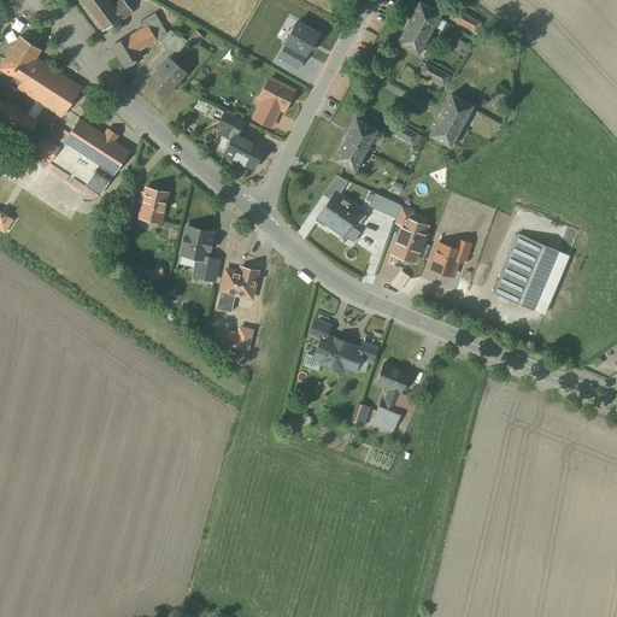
[(107,0),(77,0),(101,31),(106,28),(107,30),(110,33),(113,33),(116,33),(118,31),(121,28),(121,25),(119,22),(133,12),(122,0),(119,0),(112,6),(107,0)]
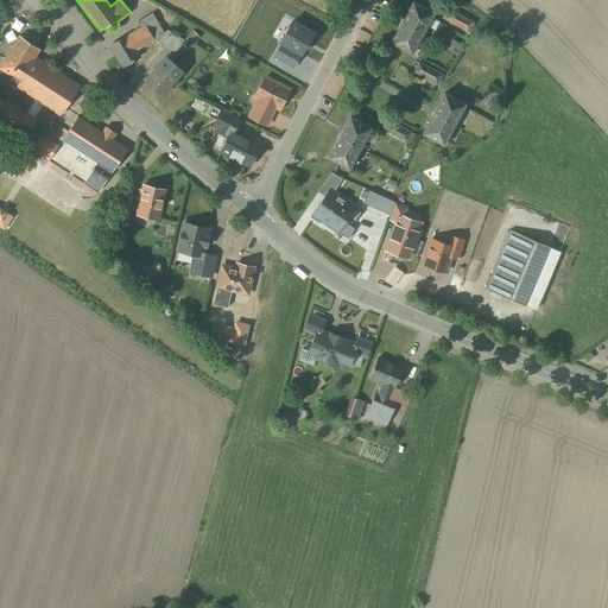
[(437,13),(415,1),(393,43),(415,55),(437,13)]
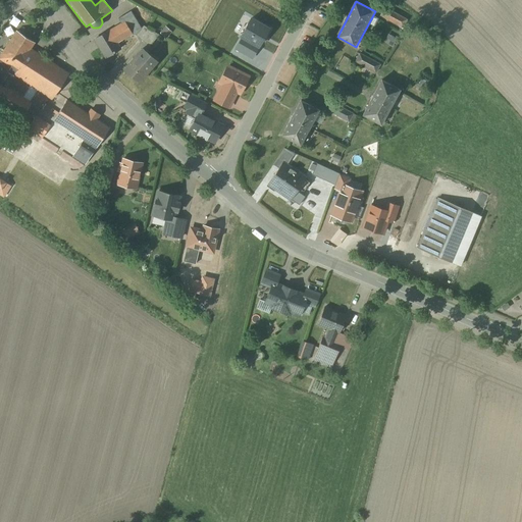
[(407,20),(385,9),(381,16),(403,29),(407,20)]
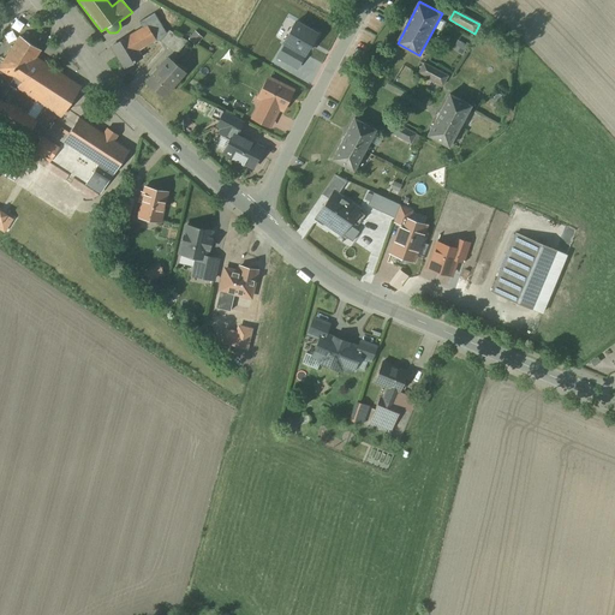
[(141,22),(143,28),(148,25),(156,40),(156,41),(160,41),(177,55),(189,41),(171,31),(167,34),(155,13),(141,22)]
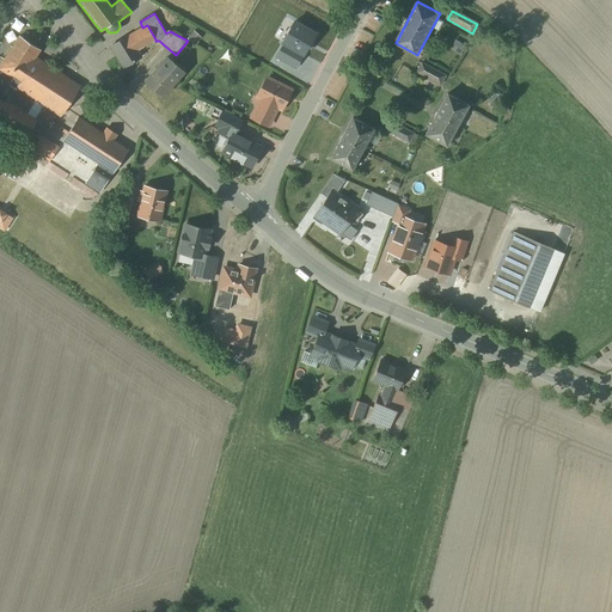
[(316,34),(294,22),(282,43),(285,43),(304,54),(316,34)]
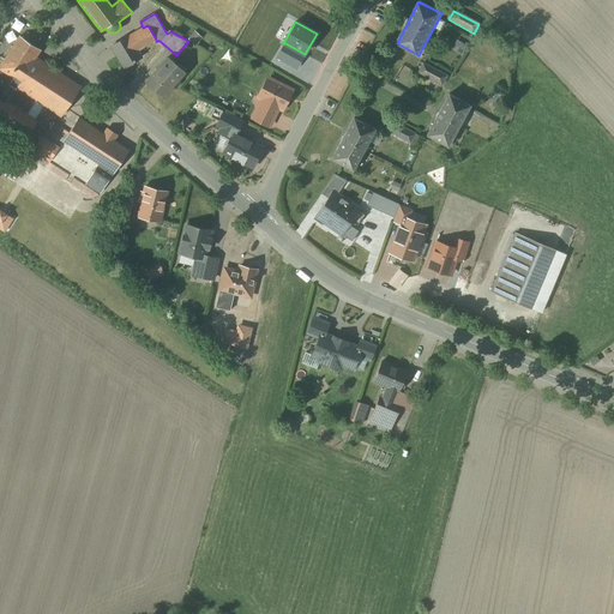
[(138,50),(156,41),(156,40),(148,25),(143,28),(113,46),(125,67),(142,58),(138,50)]
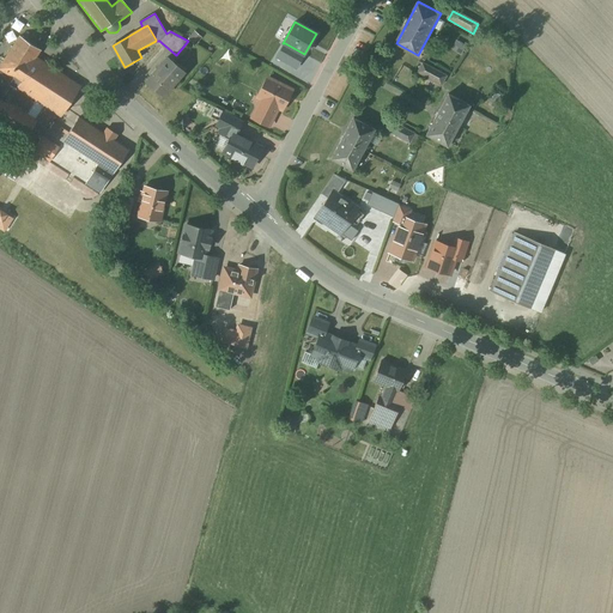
[(195,44),(202,37),(196,32),(189,40),(195,44)]
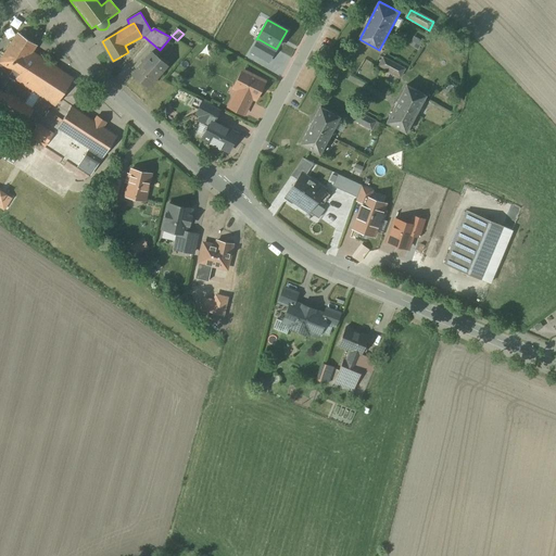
[(15,98),(24,85),(42,59),(33,53),(38,46),(19,33),(5,52),(3,51),(0,55),(0,67),(10,74),(1,89),(15,98)]
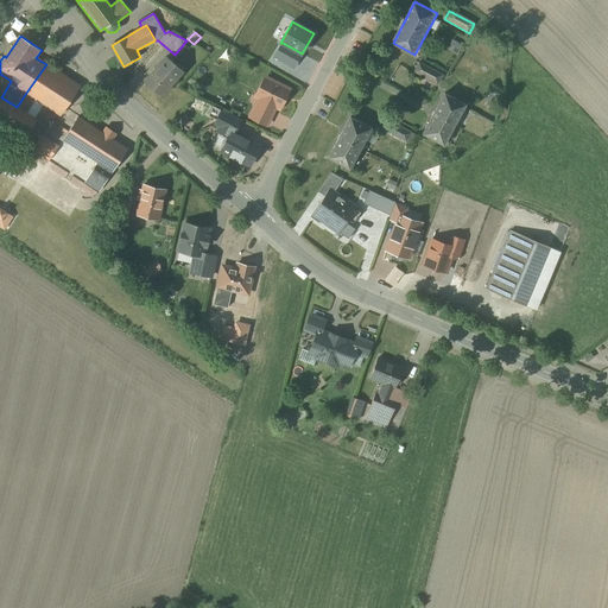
[(293,68),(302,54),(283,43),(276,57),(293,68)]
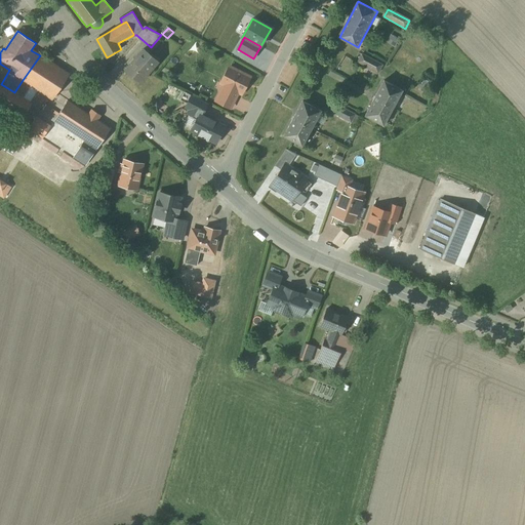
[(158,62),(147,52),(145,54),(142,51),(125,71),(140,83),(158,62)]
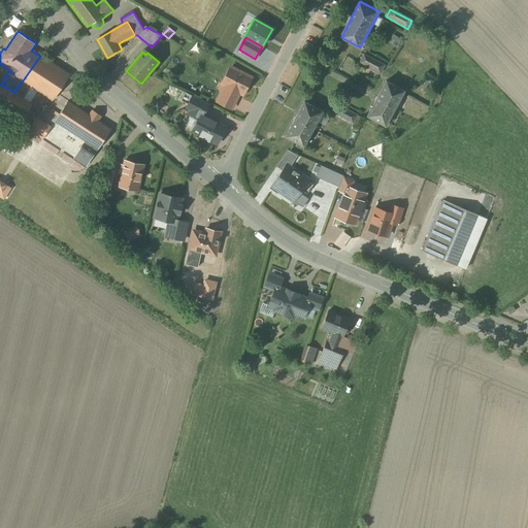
[(70,75),(40,56),(23,80),(54,100),(70,75)]
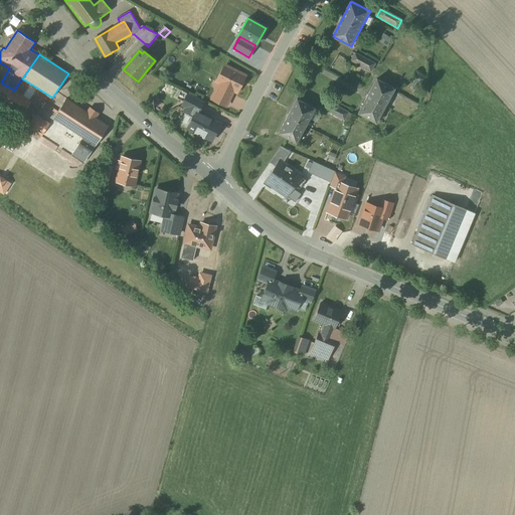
[(372,72),(375,64),(355,54),(351,61),(372,72)]
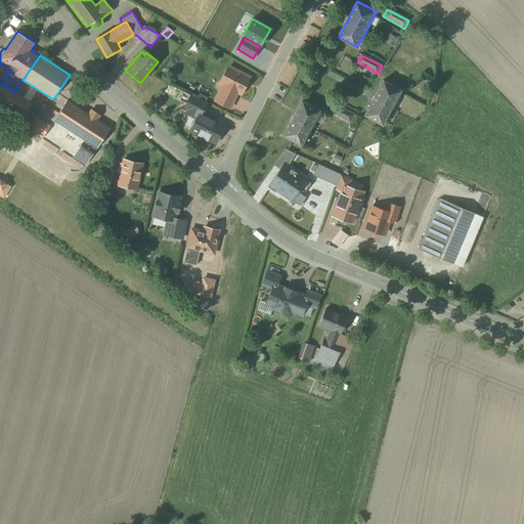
[(0,84),(1,84),(9,70),(0,63),(0,84)]
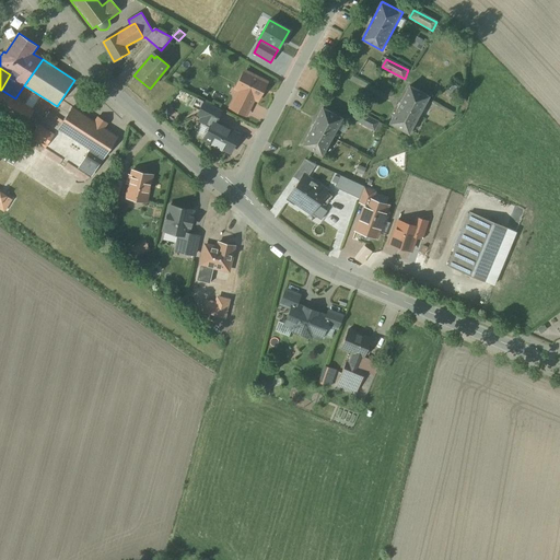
[(240,91),(236,97),(251,105),(255,98),(258,100),(267,83),(245,72),(236,90),(240,91)]
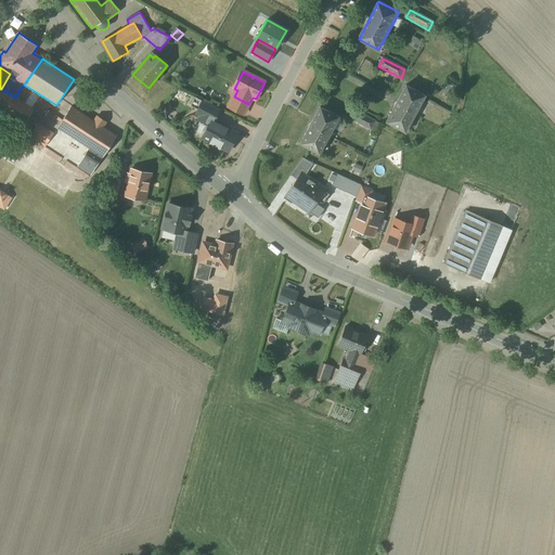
[(426,94),(407,87),(386,123),(407,131),(426,94)]
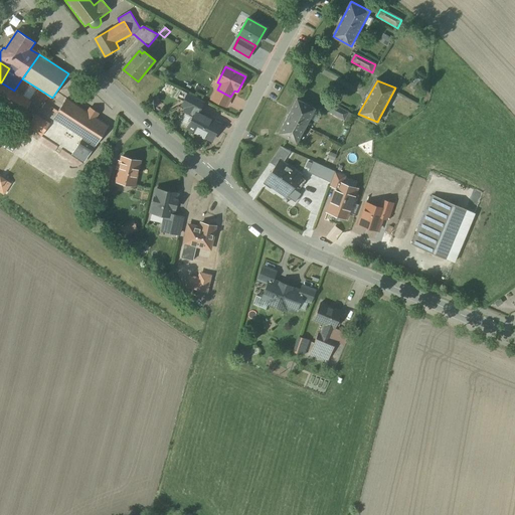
[(32,103),(14,91),(1,82),(0,82),(0,101),(23,116),(32,103)]
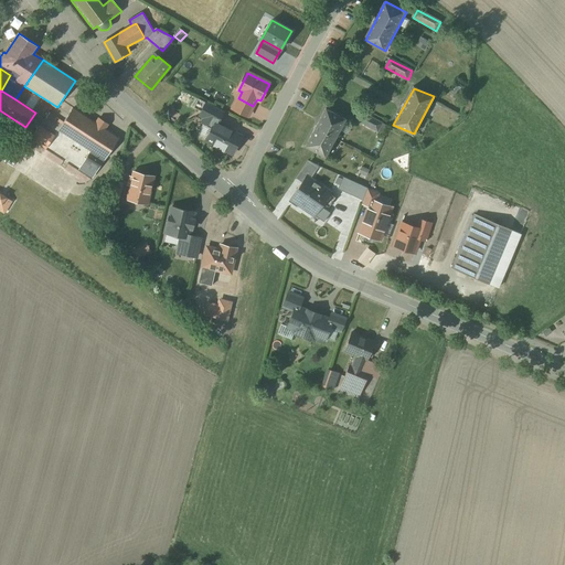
[(248,116),(253,106),(238,98),(233,108),(248,116)]
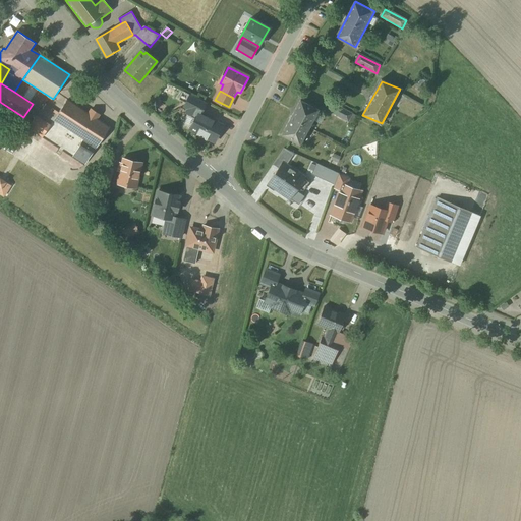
[(184,107),(189,109),(200,115),(201,114),(207,103),(190,95),(184,107)]
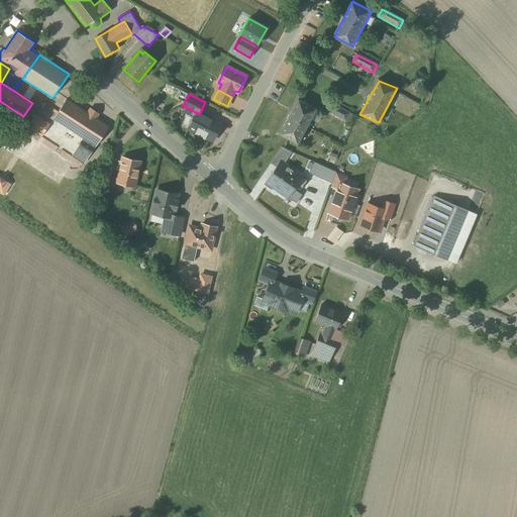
[(94,144),(107,124),(68,98),(55,118),(94,144)]
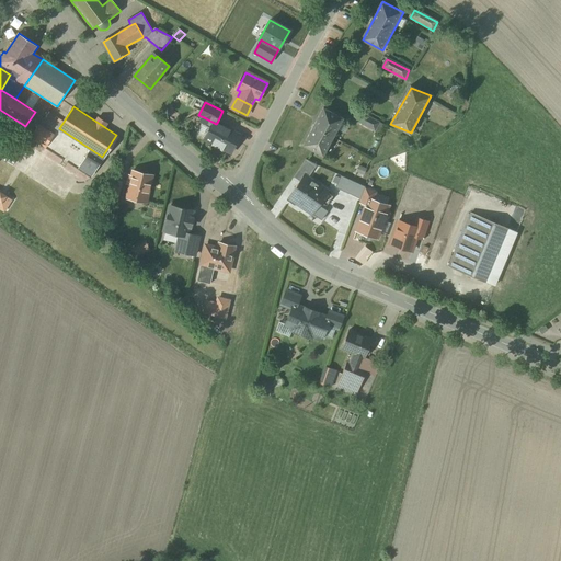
[(344,118),(324,109),(304,146),(323,156),(344,118)]
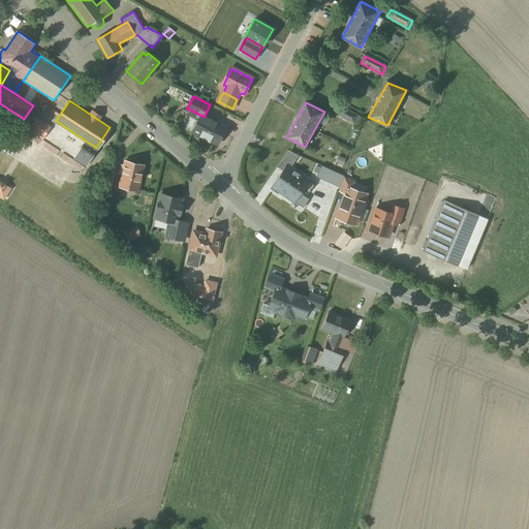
[(359,116),(338,104),(334,113),(354,124),(359,116)]
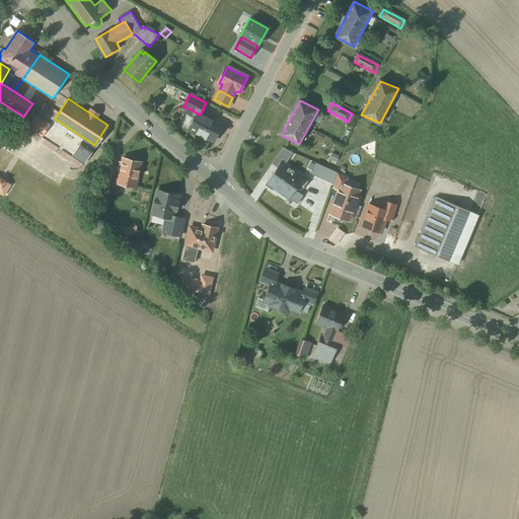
[(206,117),(201,114),(200,115),(189,108),(187,113),(196,118),(192,126),(190,130),(197,133),(196,134),(206,139),(207,138),(214,142),(222,126),(215,122),(215,121),(207,116),(206,117)]
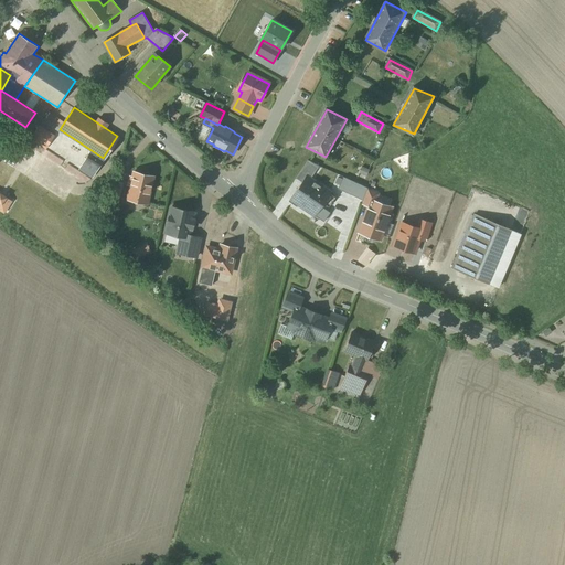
[(76,151),(40,127),(31,139),(68,163),(76,151)]
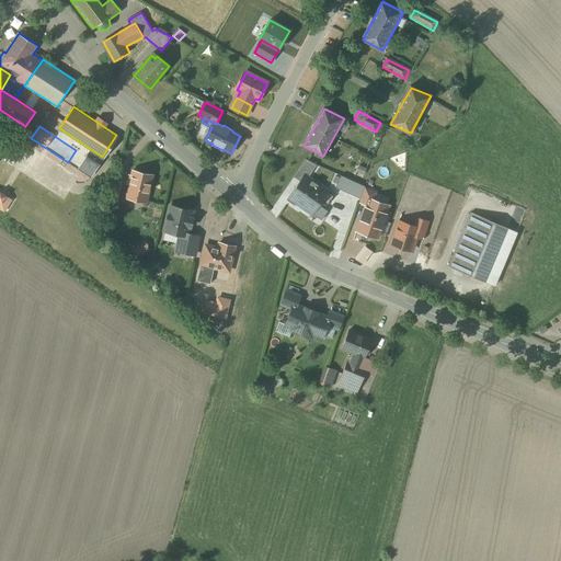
[(295,178),(300,181),(304,176),(308,179),(309,179),(318,165),(306,160),(295,178)]
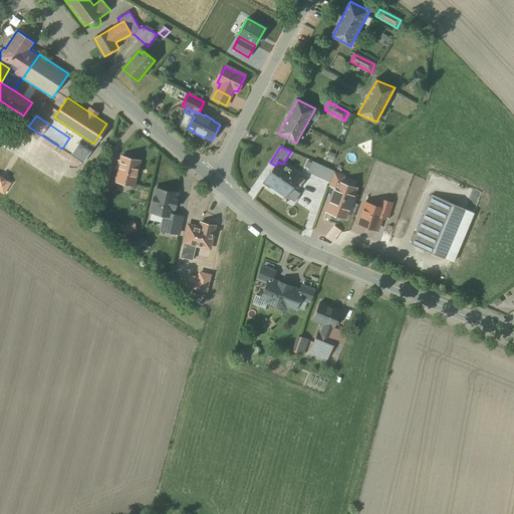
[(319,185),(325,175),(297,156),(291,166),(319,185)]
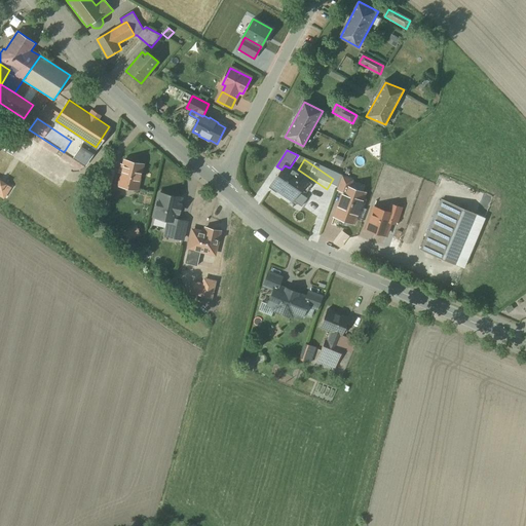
[(142,164),(124,160),(118,185),(137,189),(142,164)]
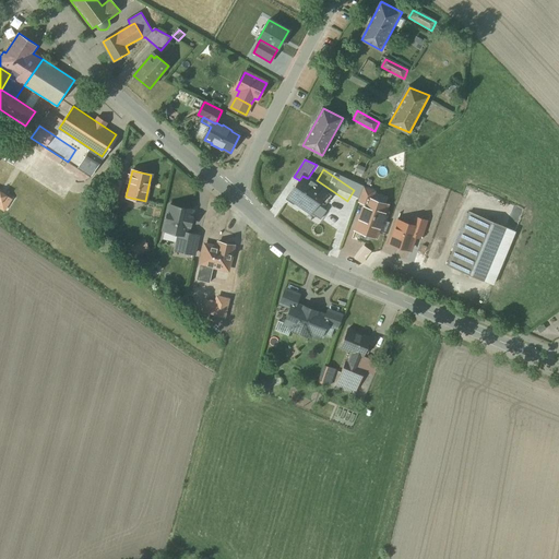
[(328,191),(308,178),(307,178),(302,176),(299,180),(288,197),(297,203),(298,202),(312,212),(312,213),(312,214),(321,201),(318,200),(324,190),(326,192),(328,191)]
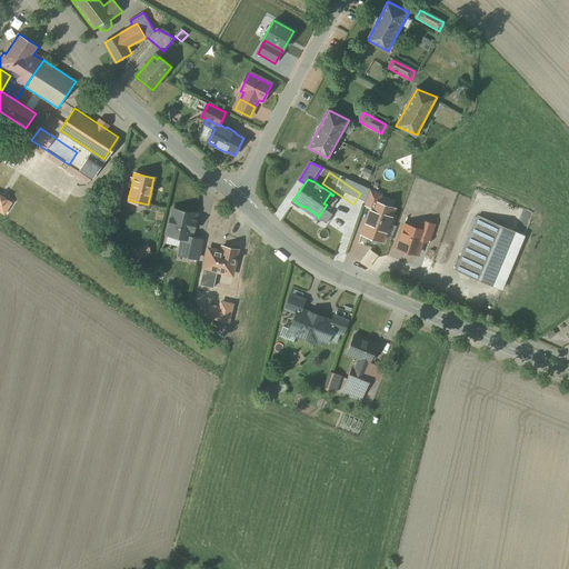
[(371,208),(373,202),(378,203),(380,193),(370,190),(365,205),(371,208)]
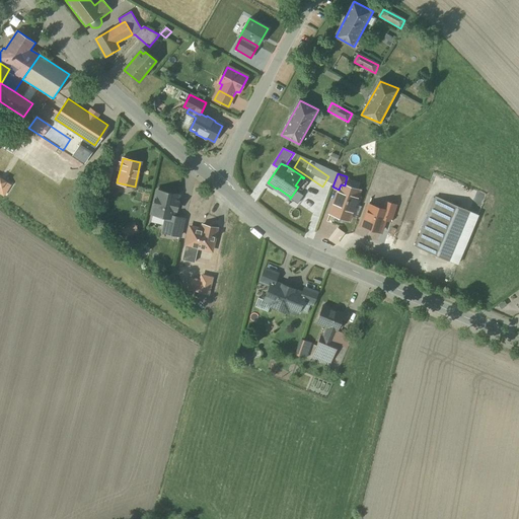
[(345,186),(341,184),(339,190),(329,214),(349,220),(359,191),(345,186)]
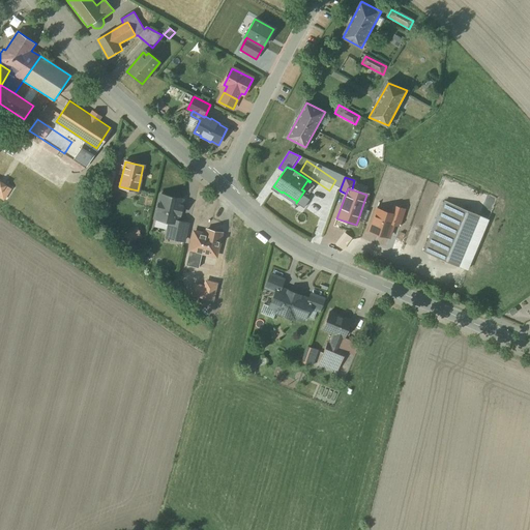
[(182,200),(160,195),(155,218),(170,222),(176,224),(177,222),(178,214),(179,214),(181,206),(180,206),(182,200)]
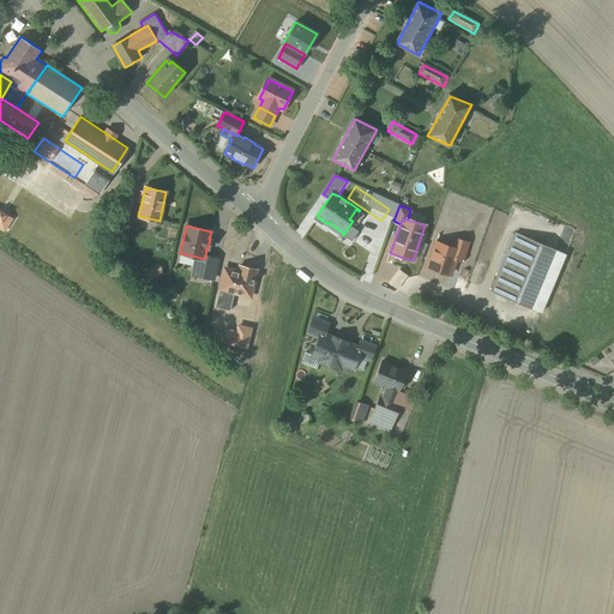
[(566,256),(516,234),(491,293),(541,313),(566,256)]
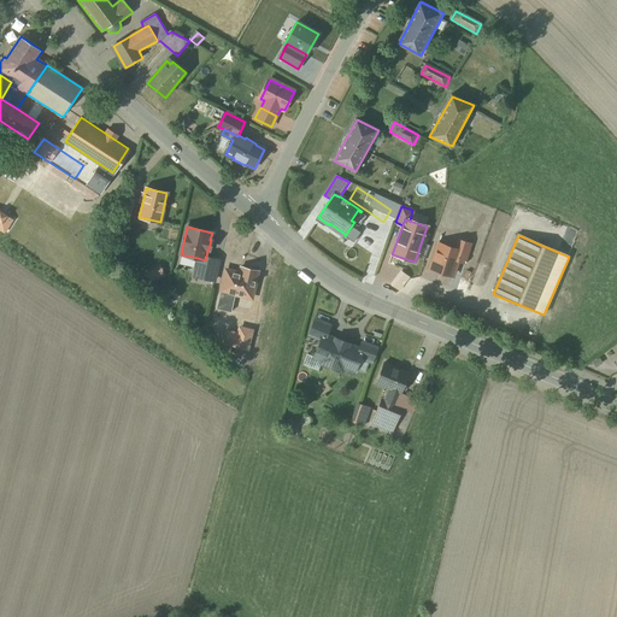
[(459,240),(456,250),(460,252),(458,262),(465,264),(472,245),(459,240)]
